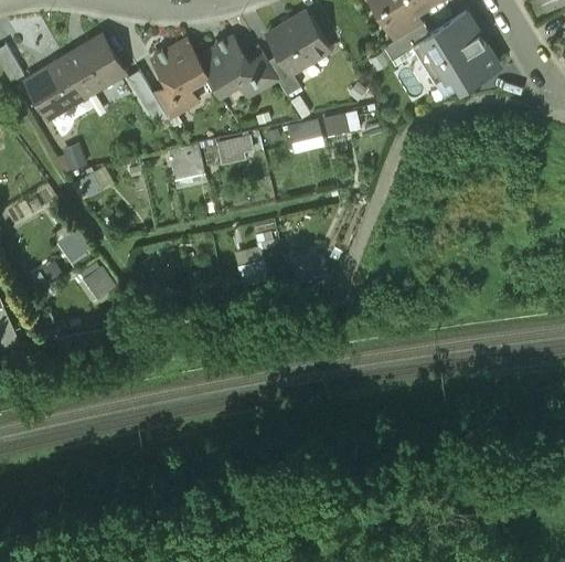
[(370,0),(387,30),(417,12),(437,0),(370,0)]
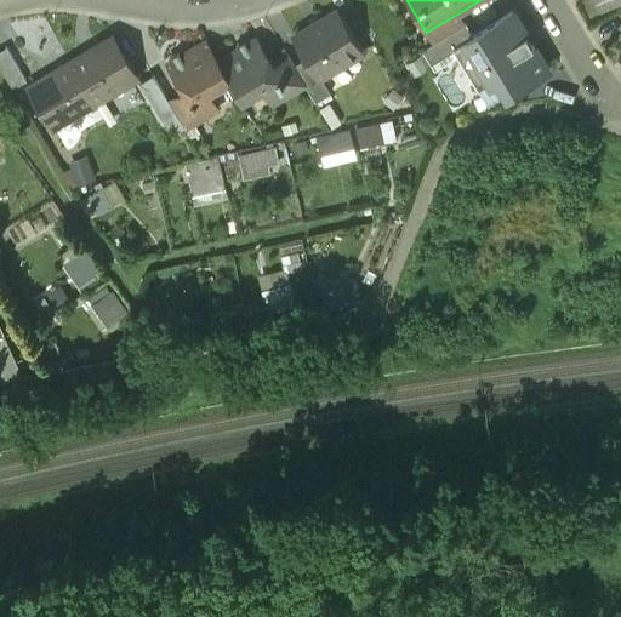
[(307,60),(319,81),(320,80),(362,56),(336,13),(294,40),(307,60)]
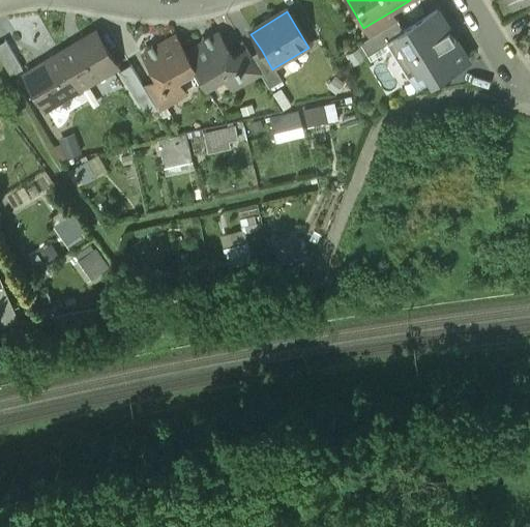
[(370,39),(398,22),(391,11),(363,28),(370,39)]
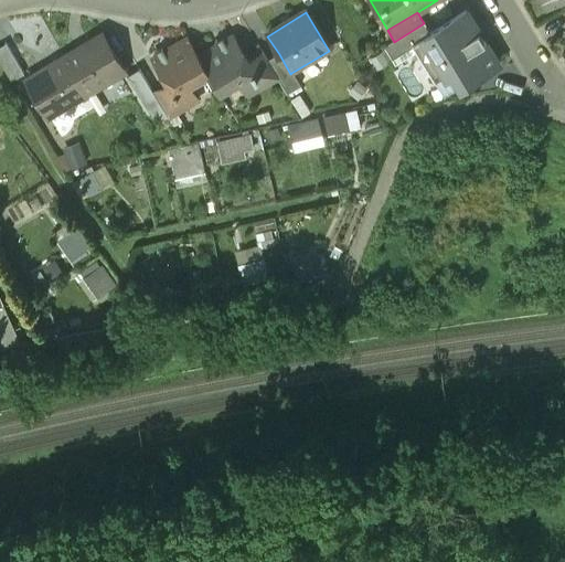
[(432,35),(413,48),(414,50),(435,85),(452,74),(461,88),(498,67),(466,14),(432,35)]
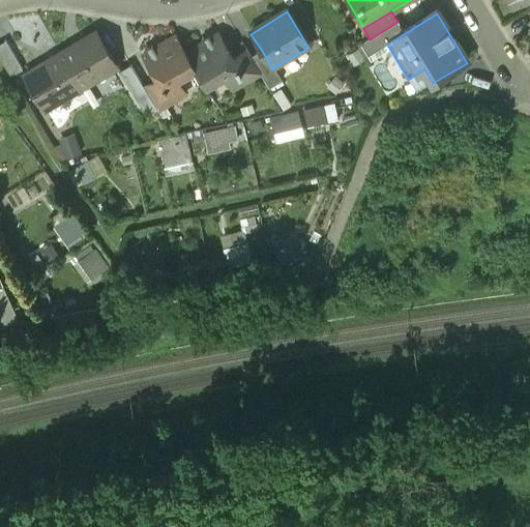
[(387,45),(405,33),(398,22),(370,39),(361,45),(367,58),(388,47),(387,45)]
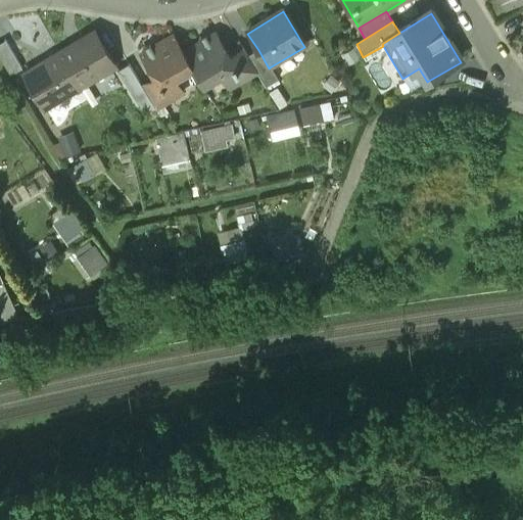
[(80,89),(115,67),(96,34),(60,55),(80,89)]
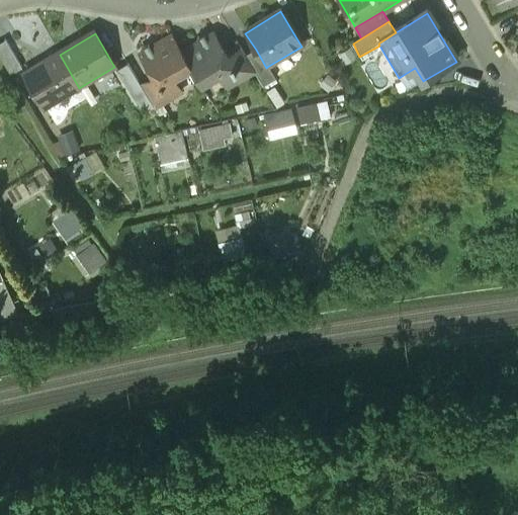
[(237,71),(228,57),(214,35),(209,38),(204,35),(198,38),(198,46),(199,48),(183,57),(191,71),(201,87),(218,77),(220,81),(233,74),(237,81),(240,79),(236,72),(237,71)]
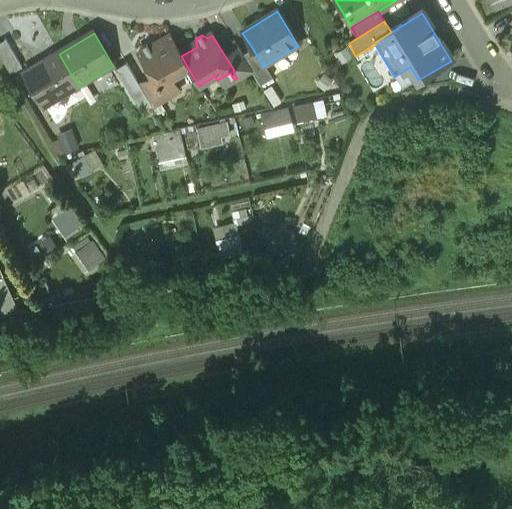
[(0,44),(0,57),(10,75),(23,68),(6,40),(0,44)]
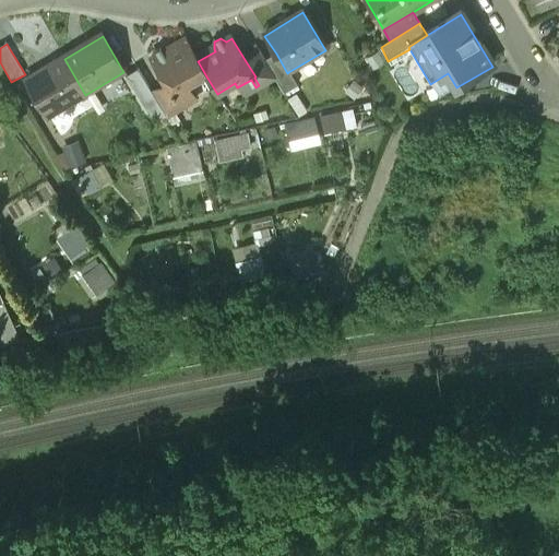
[(206,77),(198,61),(189,46),(171,58),(169,54),(163,49),(155,52),(156,59),(151,62),(165,85),(175,102),(177,99),(191,91),(189,86),(206,77)]
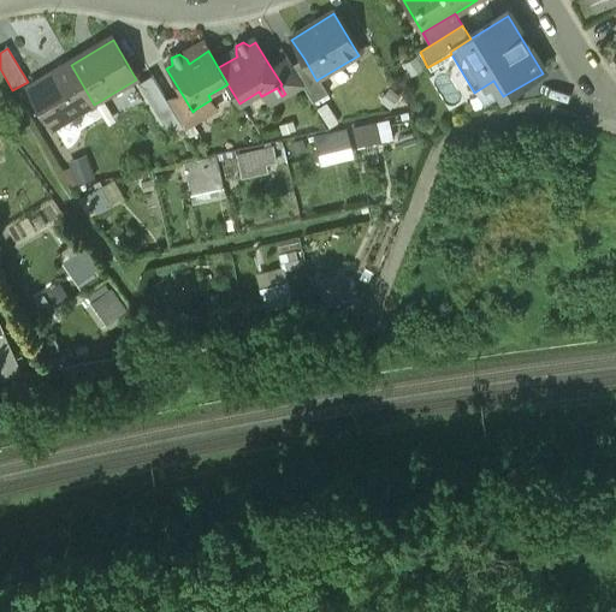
[(302,88),(290,66),(286,59),(271,67),(282,84),(280,85),(285,94),(288,97),(302,88)]
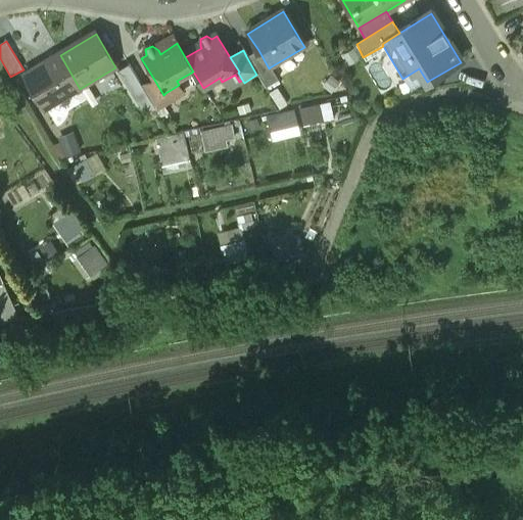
[(279,82),(270,67),(269,68),(258,50),(246,56),(256,75),(266,90),(279,82)]
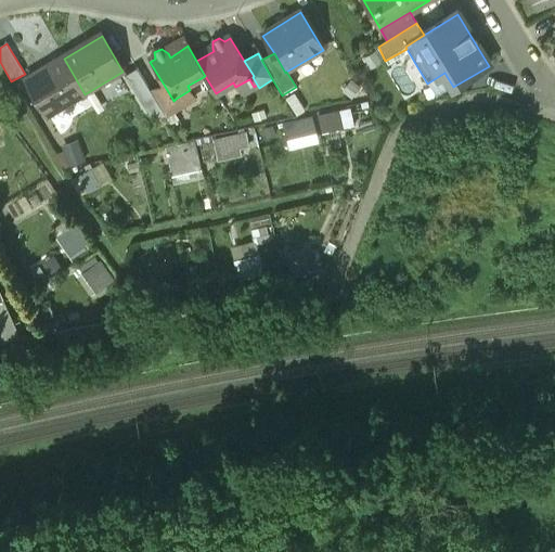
[(85,94),(64,59),(27,81),(48,116),(85,94)]
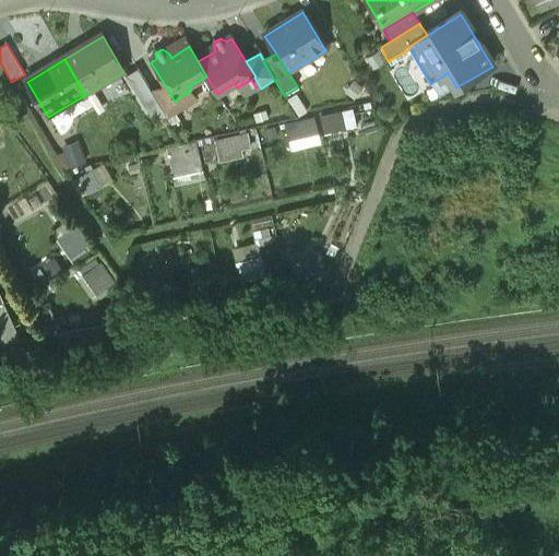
[(138,71),(125,78),(144,111),(157,104),(138,71)]
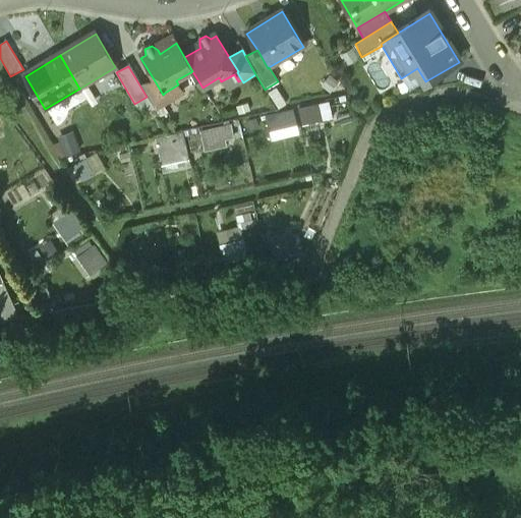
[(163,95),(154,79),(141,87),(156,112),(170,103),(165,93),(163,95)]
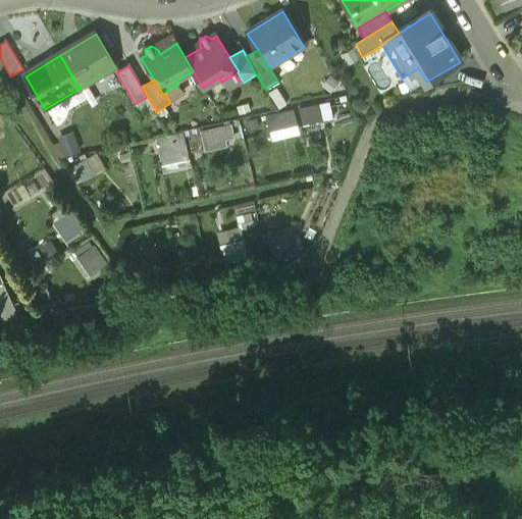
[(299,135),(298,126),(332,119),(328,103),(269,115),(274,140),(299,135)]
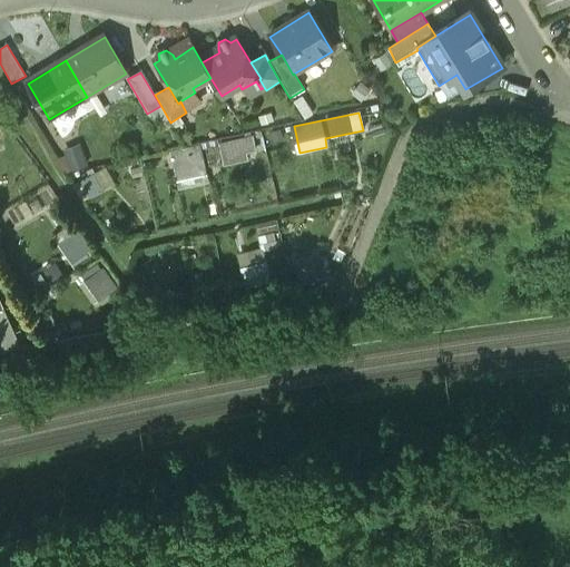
[(251,136),(216,146),(222,165),(256,156),(251,136)]
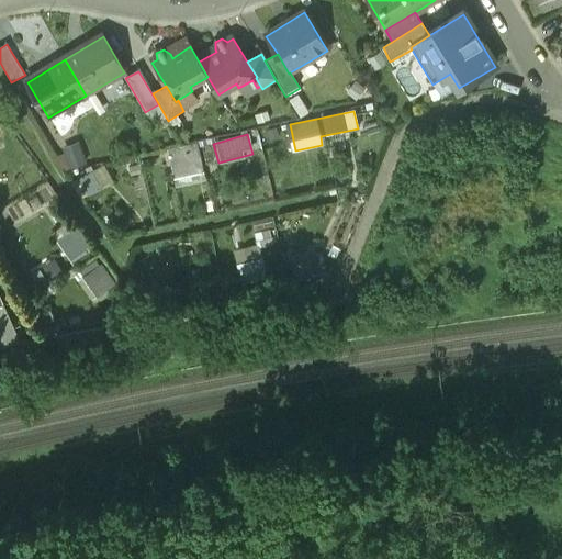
[(199,144),(166,149),(171,183),(204,178),(199,144)]
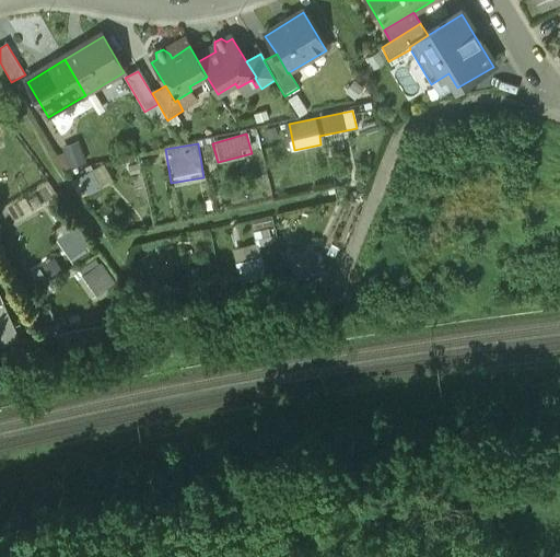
[(56,239),(69,264),(90,253),(77,228),(56,239)]
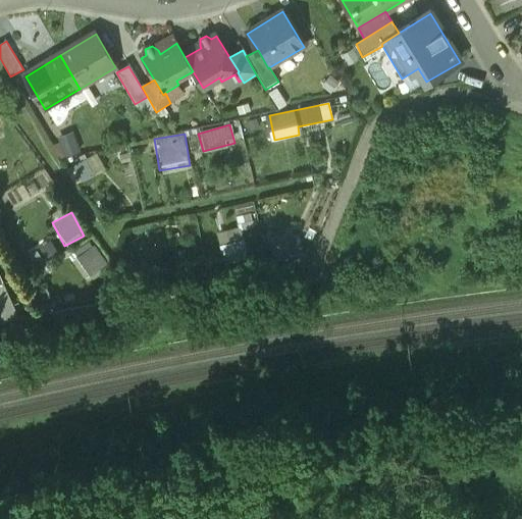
[(89,242),(71,253),(85,271),(102,260),(89,242)]
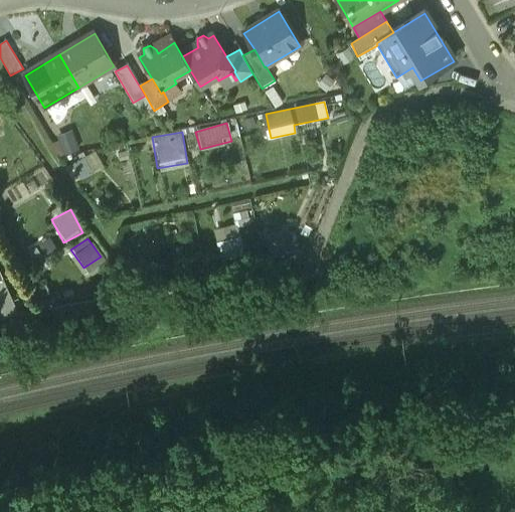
[(0,321),(14,316),(0,280),(0,321)]
